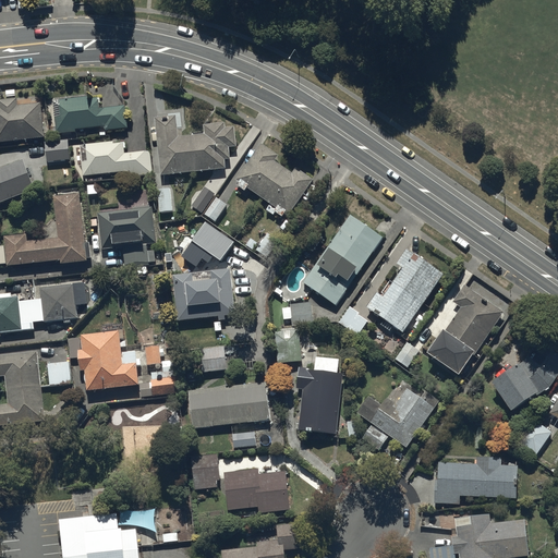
[(89,97),(53,101),(57,134),(76,132),(76,130),(105,126),(106,131),(128,129),(125,106),(99,109),(98,98),(89,99),(89,97)]
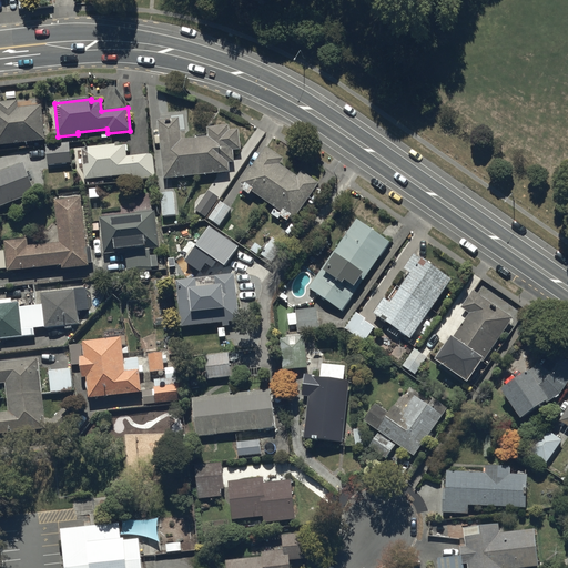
[(0,102),(0,145),(46,140),(41,105),(18,108),(18,101),(0,102)]
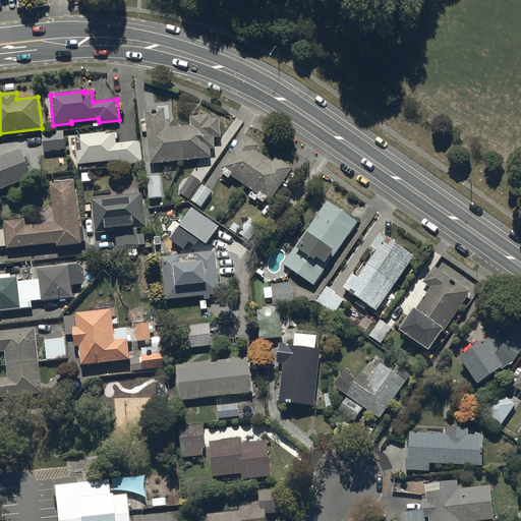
[(183,161),(179,127),(167,128),(164,108),(145,110),(151,164),(183,161)]
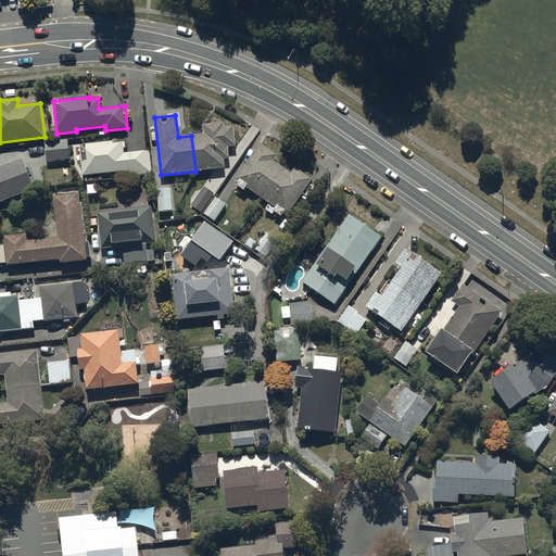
[(204,135),(191,136),(196,172),(225,168),(224,159),(230,159),(228,148),(236,147),(234,126),(225,127),(224,123),(203,125),(204,135)]
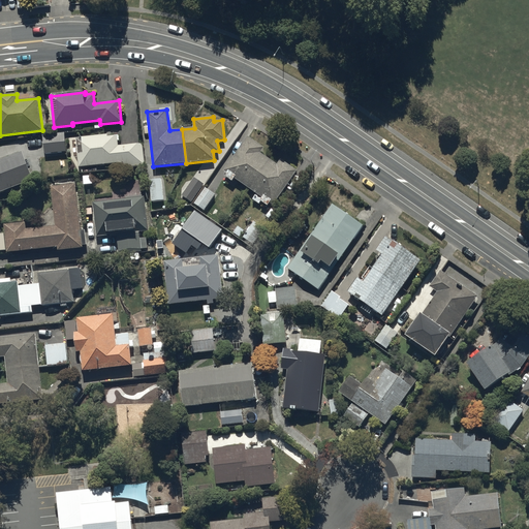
[(42,135),(44,154),(66,152),(64,132),(42,135)]
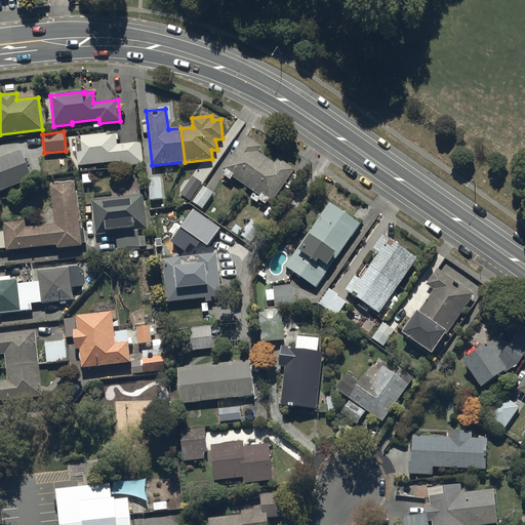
[(75,138),(78,166),(123,161),(123,167),(144,164),(142,142),(118,145),(117,134),(108,135),(107,133),(81,136),(81,138),(75,138)]
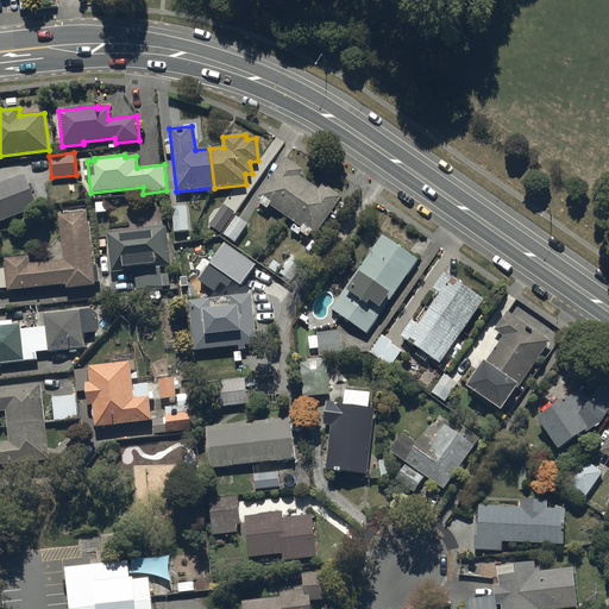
[(258,198),(287,218),(311,183),(300,176),(303,170),(286,157),(258,198)]
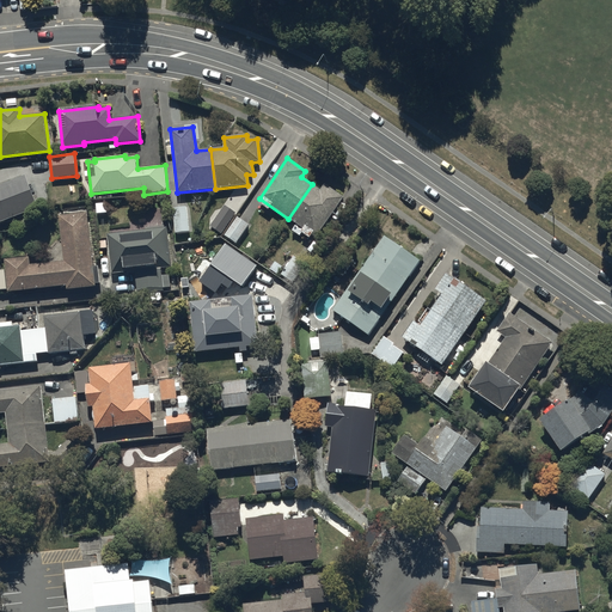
[(25,176),(0,184),(0,222),(38,208),(25,176)]
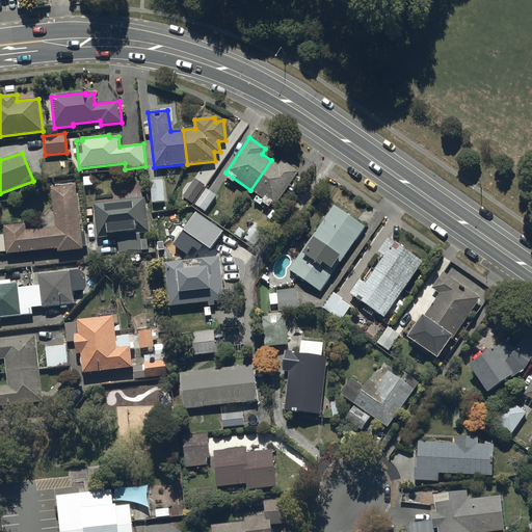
[(278,165),(271,160),(250,190),(275,207),(299,171),(283,160),(278,165)]
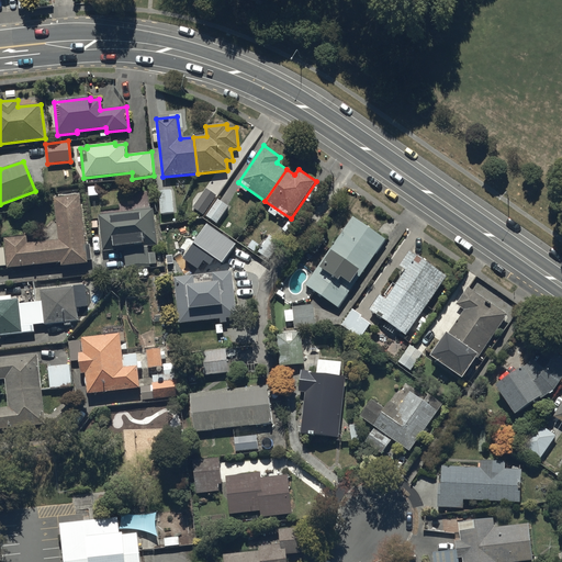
[(216,197),(206,189),(193,208),(203,215),(216,197)]
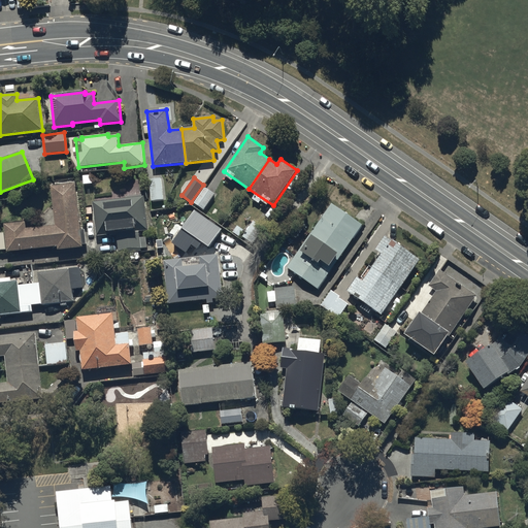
[(151,202),(163,200),(161,178),(149,179),(151,202)]
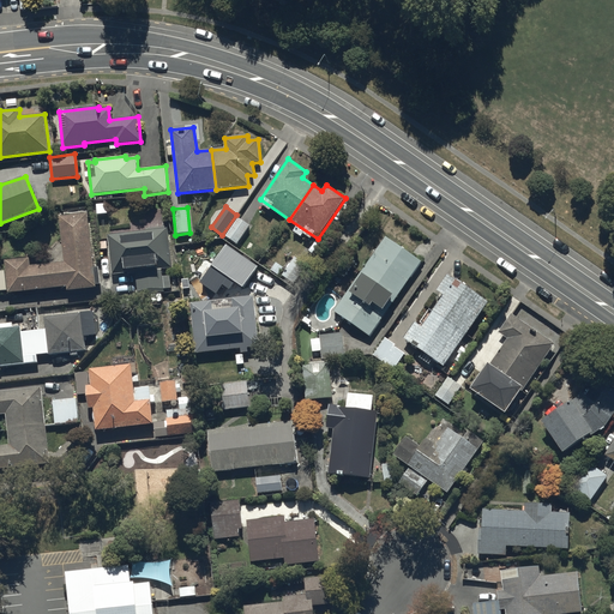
[(88,211),(59,214),(64,262),(29,265),(29,258),(5,260),(7,293),(67,287),(67,290),(96,288),(95,284),(100,284),(97,266),(94,268),(88,211)]
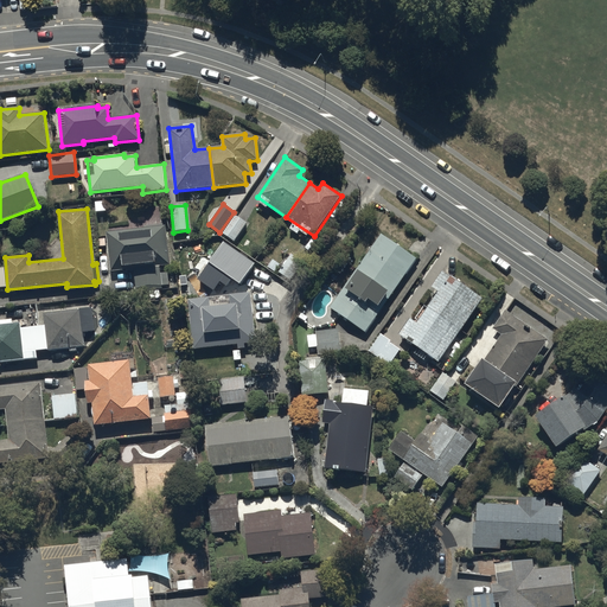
[(247,223),(235,215),(223,234),(235,241),(247,223)]
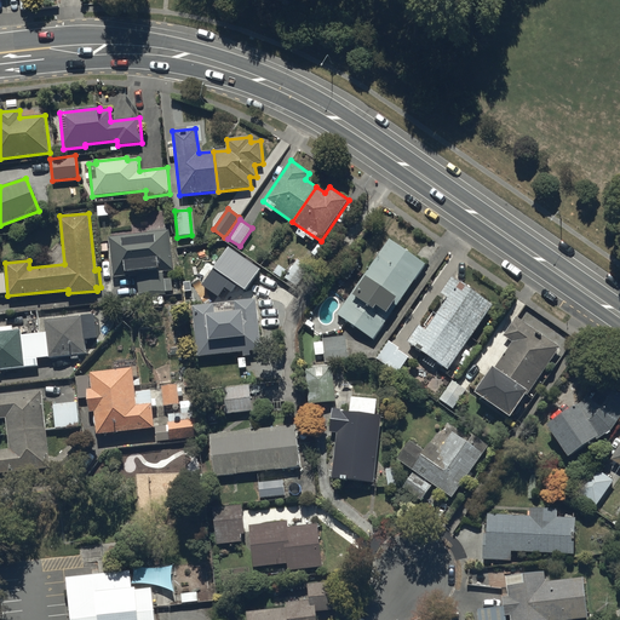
[(168,231),(109,237),(113,277),(137,275),(139,298),(166,294),(166,292),(173,292),(171,279),(164,280),(164,271),(173,270),(168,231)]
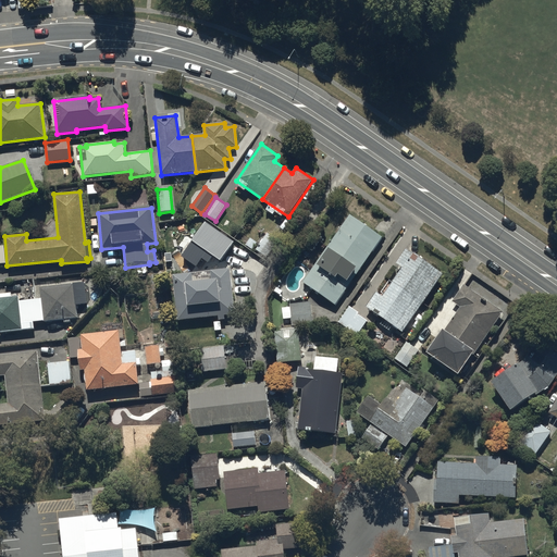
[(350,215),(326,249),(359,272),(383,238),(350,215)]
